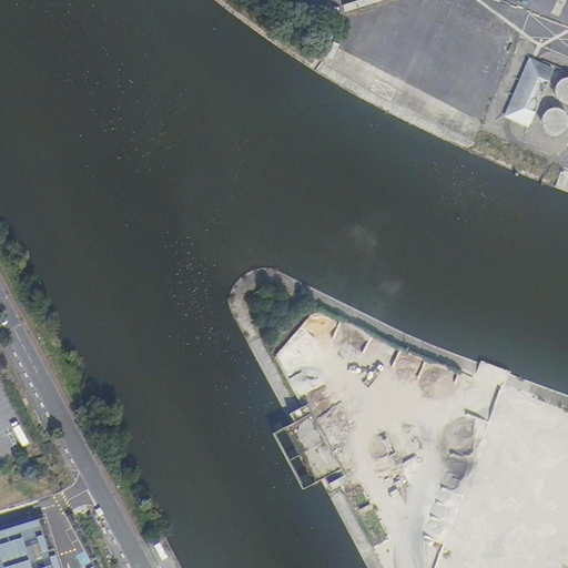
[(528,128),(551,67),(526,57),(503,118),(528,128)]
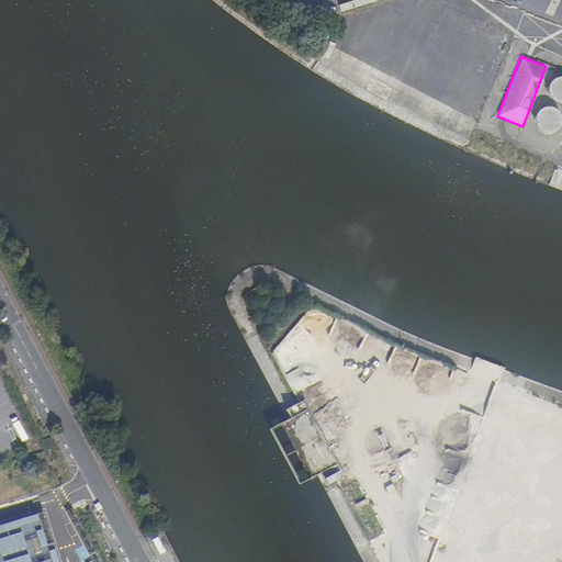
[(561,103),(561,77),(547,79),(550,105),(561,103)]
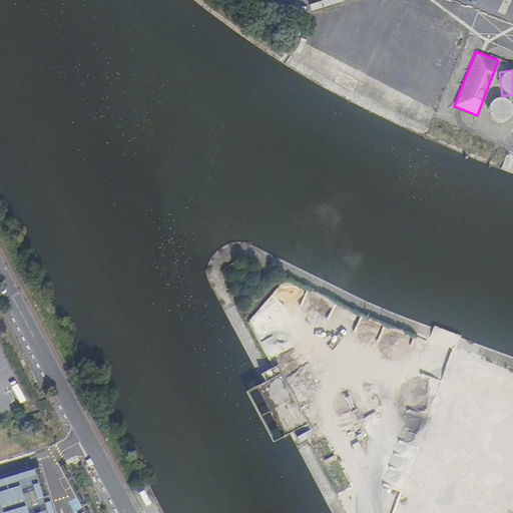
[(504,122),(510,102),(490,96),(484,117),(504,122)]
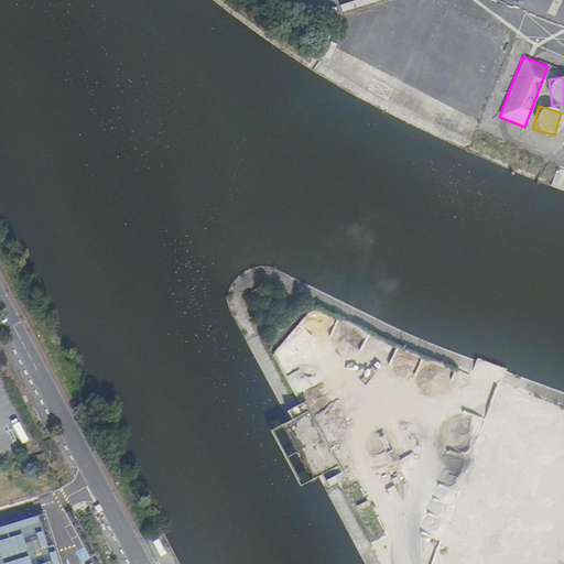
[(279,369),(289,367),(284,346),(274,348),(279,369)]
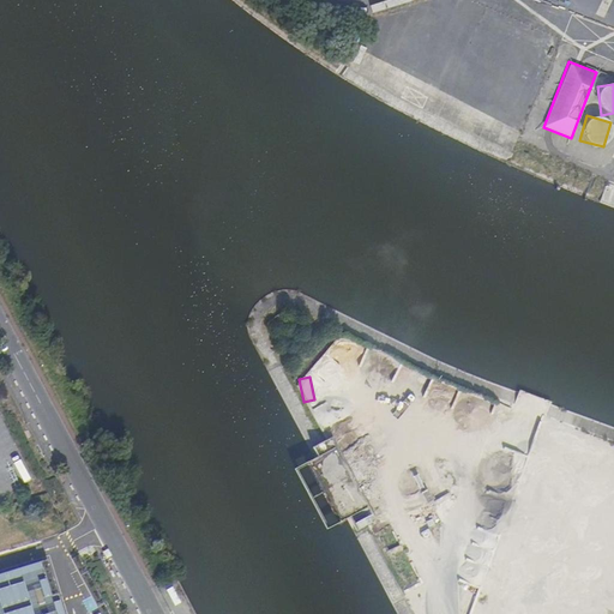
[(351,523),(354,529),(367,523),(365,517),(351,523)]
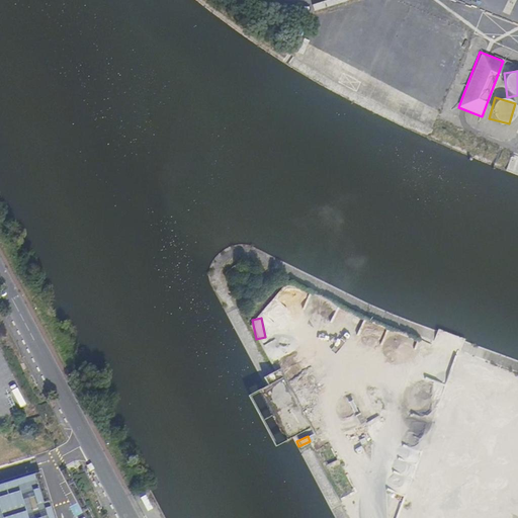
[(55,517),(40,472),(0,485),(0,517),(55,517)]
